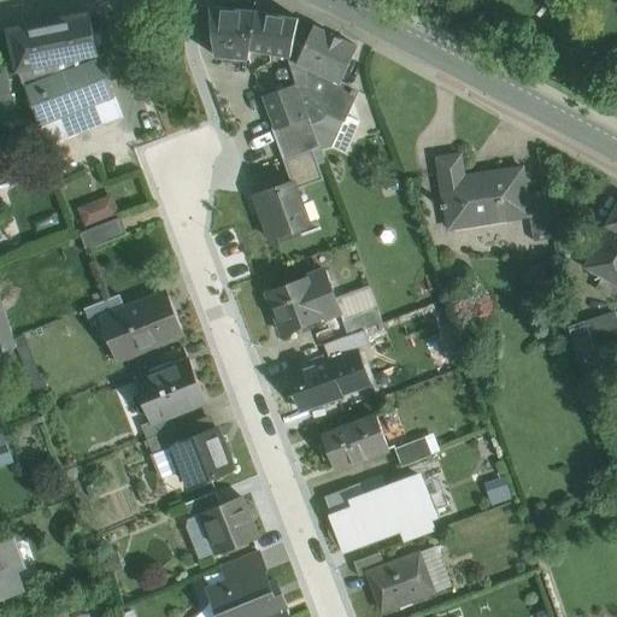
[(256,11),(211,7),(216,57),(248,59),(250,48),(248,48),(256,11)]
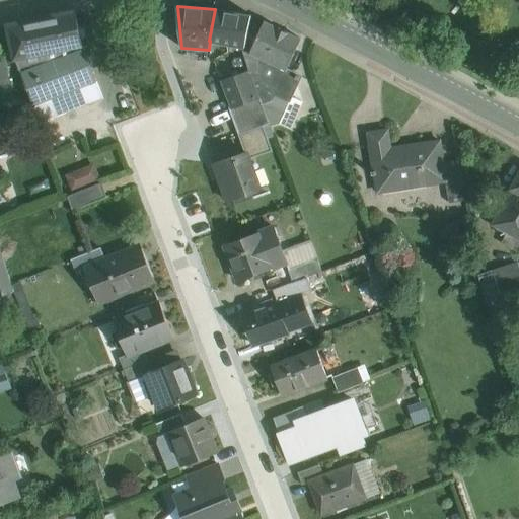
[(250,16),(215,9),(209,41),(210,41),(244,47),(250,16)]
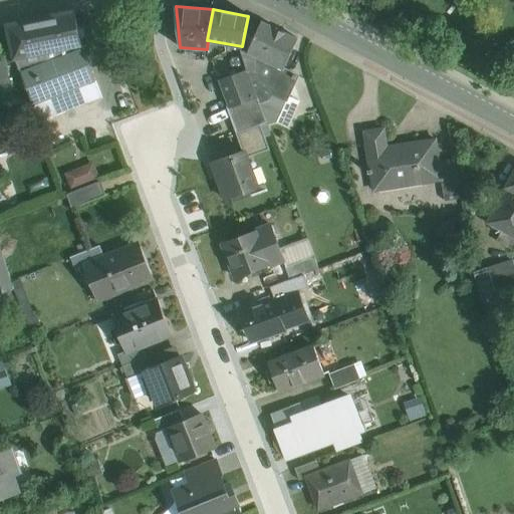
[(73,12),(41,18),(47,46),(44,47),(47,61),(83,48),(79,39),(73,12)]
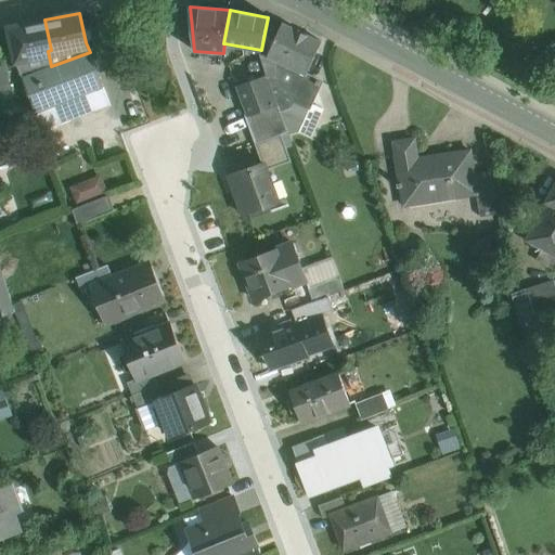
[(44,20),(9,27),(16,62),(23,78),(46,69),(51,66),(48,51),(51,50),(44,20)]
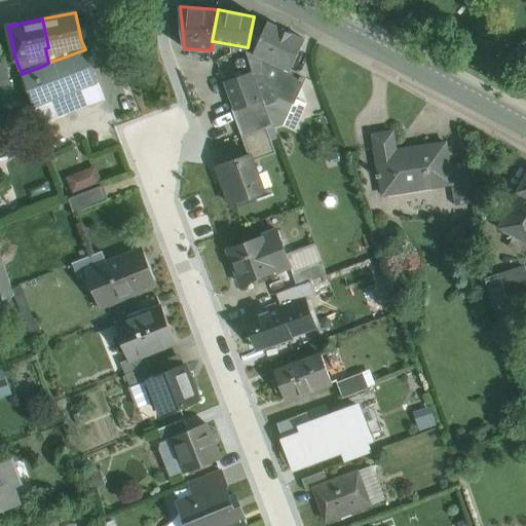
[(305,40),(267,23),(253,53),(260,57),(254,73),(256,79),(270,85),(269,86),(270,88),(295,100),(305,77),(291,70),(305,40)]
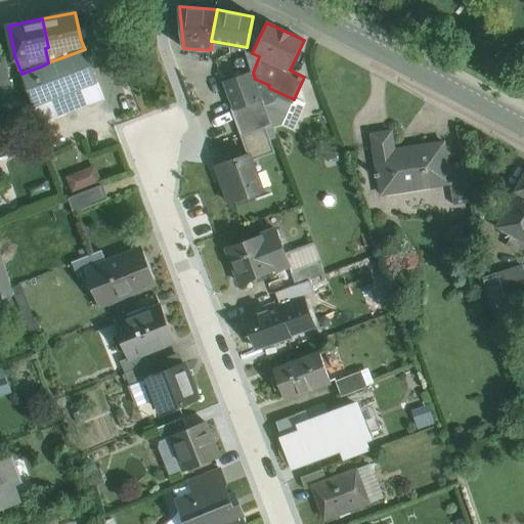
[(85,49),(48,62),(49,63),(43,66),(56,98),(97,82),(85,49)]
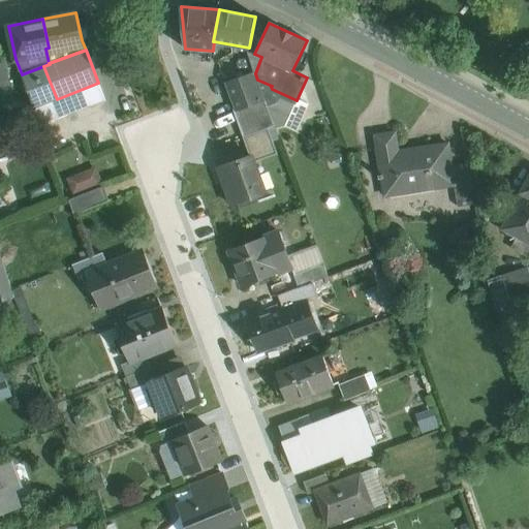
[(249,54),(228,60),(238,88),(257,82),(257,80),(255,73),(249,54)]
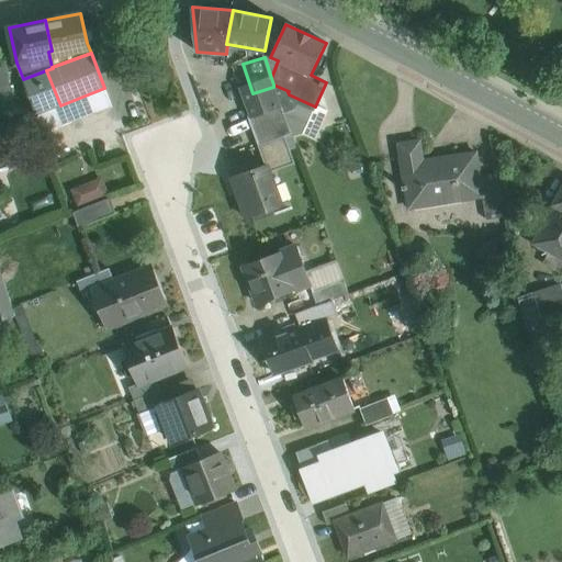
[(4,60),(0,60),(0,111),(13,109),(4,60)]
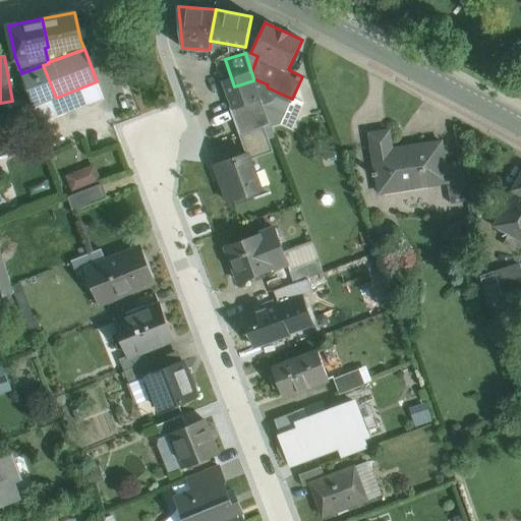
[(43,65),(21,73),(34,106),(56,98),(43,65)]
